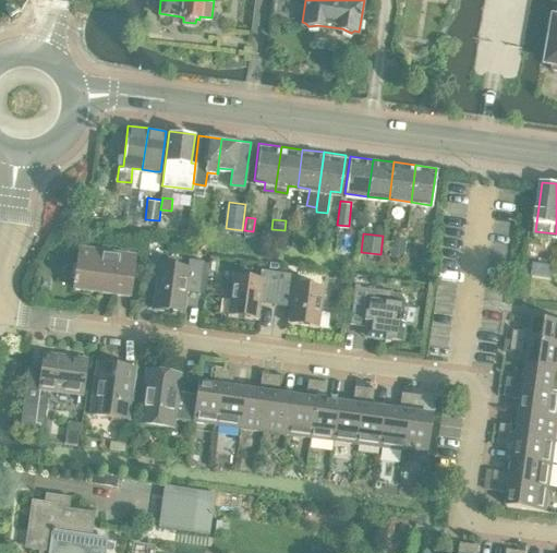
[(403,256),(407,236),(391,235),(389,254),(403,256)]
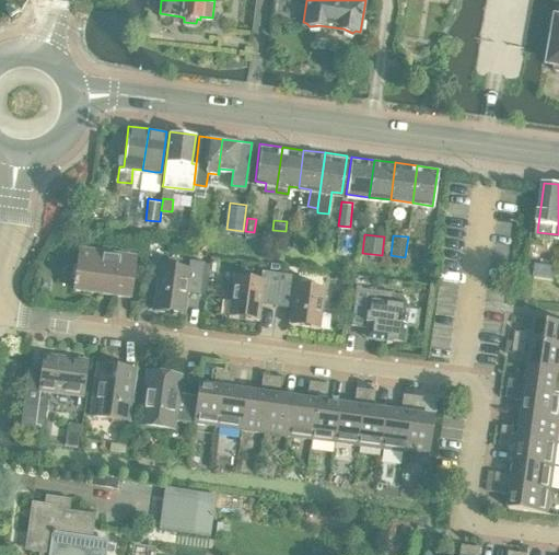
[(419,247),(418,257),(430,259),(431,249),(419,247)]
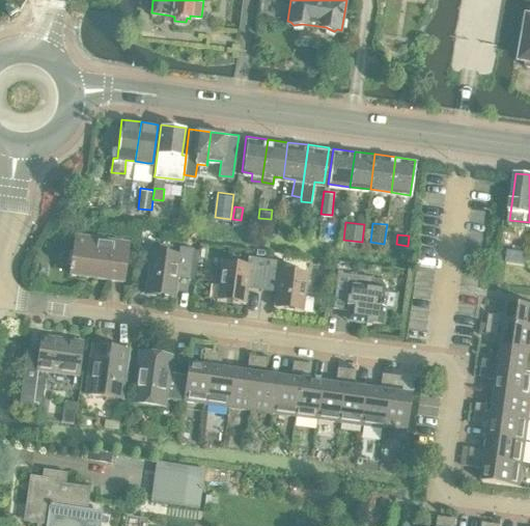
[(72,273),(123,279),(129,242),(76,236),(72,273)]
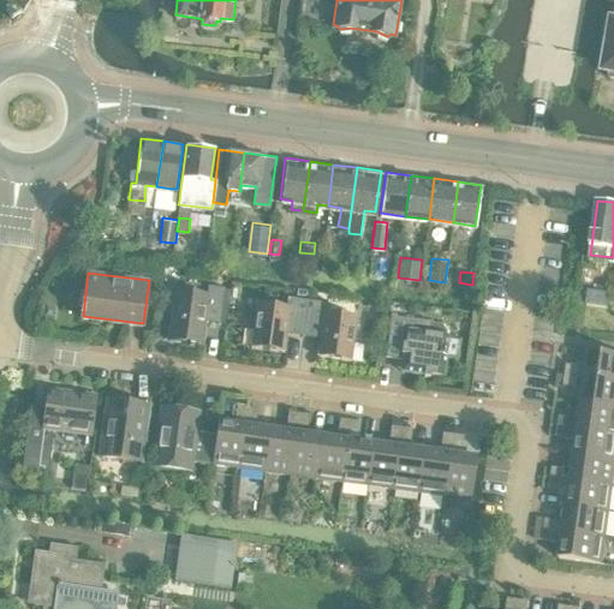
[(201,341),(204,318),(220,321),(225,286),(209,284),(207,293),(176,290),(170,338),(201,341)]
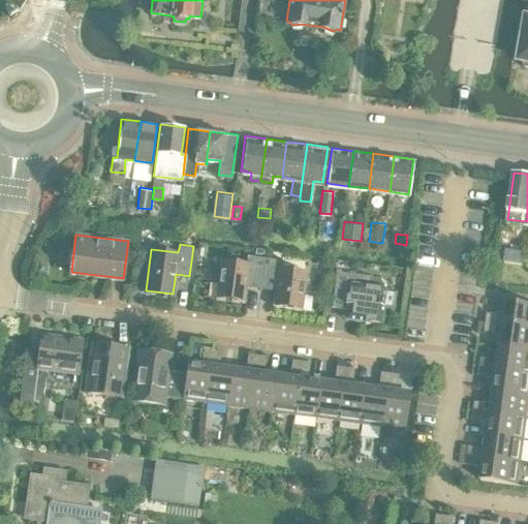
[(525,248),(507,246),(506,259),(524,262),(525,248)]
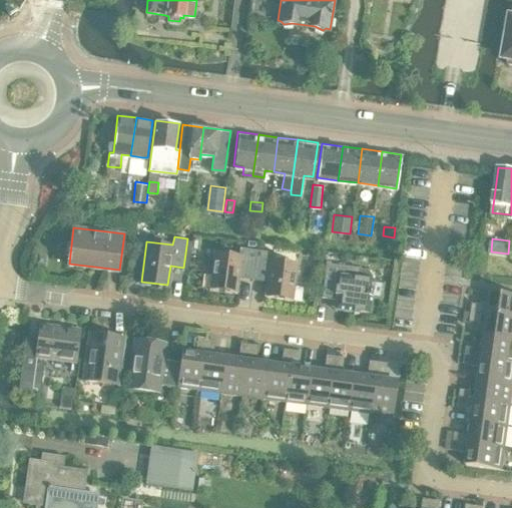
[(240,271),(253,273),(258,248),(239,245),(238,254),(214,250),(209,288),(237,292),(240,271)]
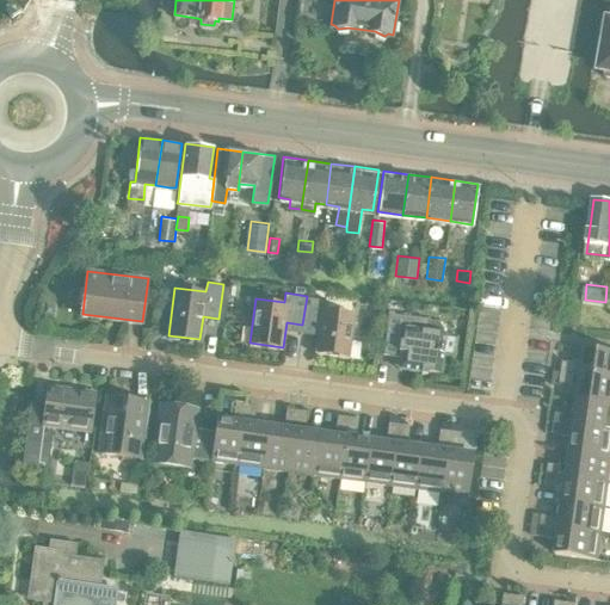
[(319,326),(315,352),(349,356),(355,312),(326,307),(327,298),(307,296),(302,325),(319,326)]
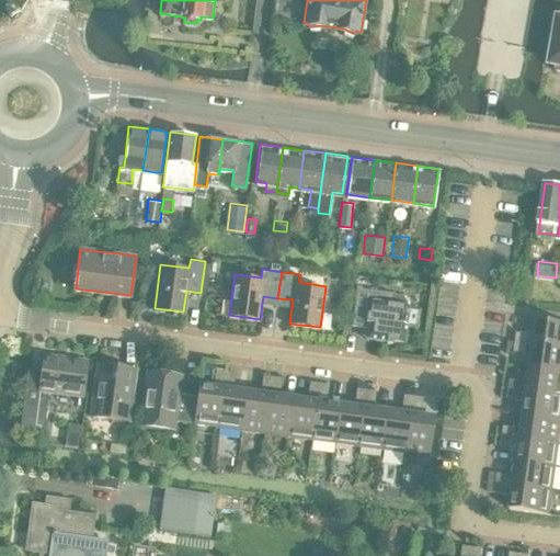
[(409,304),(392,302),(395,291),(357,286),(352,324),(368,326),(367,337),(403,341),(409,304)]
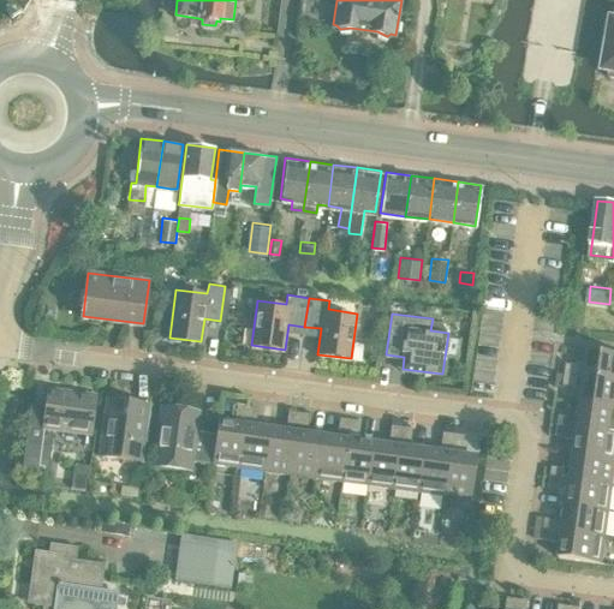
[(613,351),(589,348),(585,374),(613,377),(613,351)]
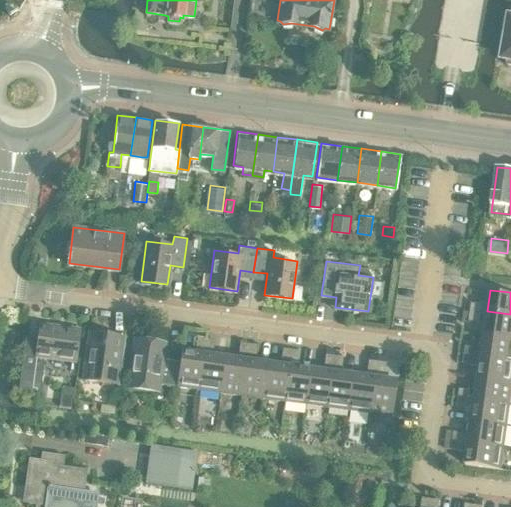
[(472,301),(471,309),(482,311),(483,302),(472,301)]
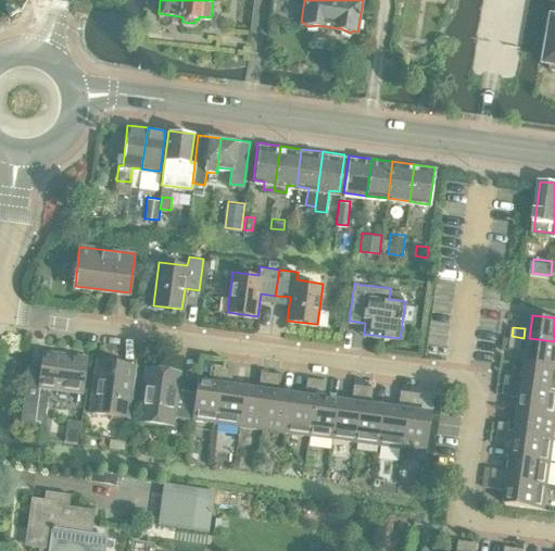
[(509,346),(521,348),(524,338),(512,336),(509,346)]
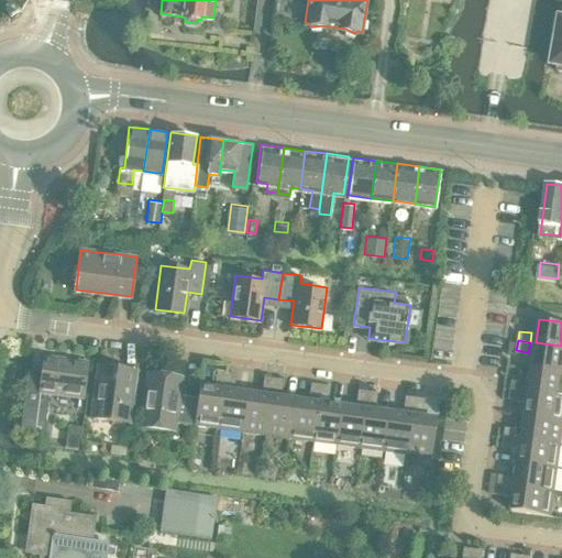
[(561,346),(536,342),(532,367),(561,370),(561,346)]
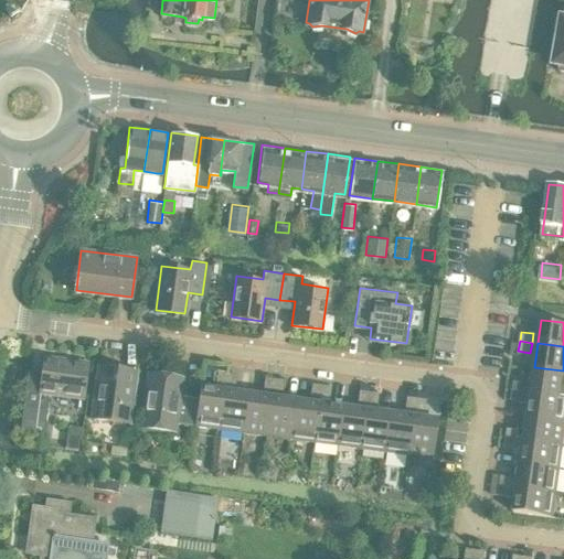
[(29,372),(24,405),(22,426),(43,428),(46,408),(49,391),(83,396),(88,363),(44,357),(42,373),(29,372)]
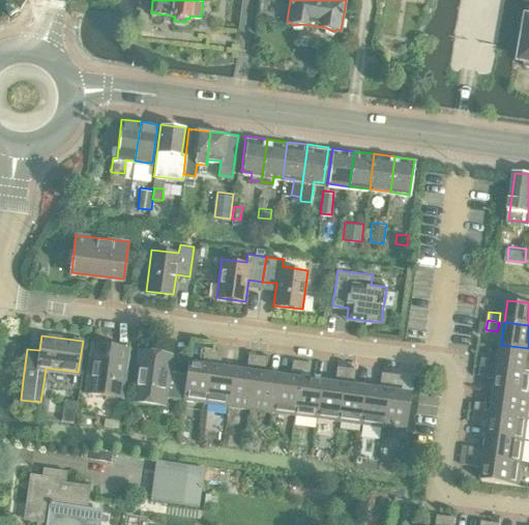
[(93,343),(87,391),(122,396),(128,347),(113,345),(113,346),(93,343)]
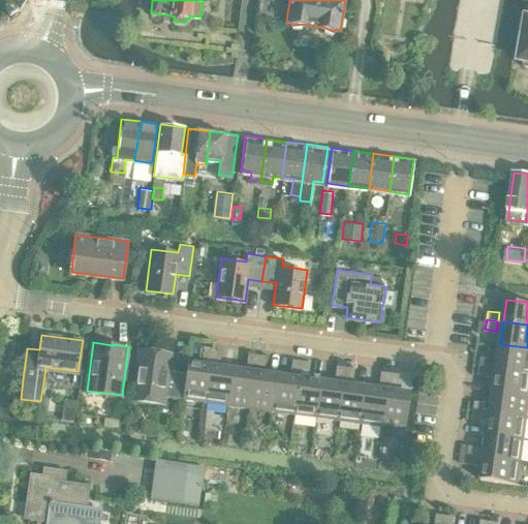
[(482,355),(480,364),(527,370),(527,347),(500,344),(498,357),(482,355)]
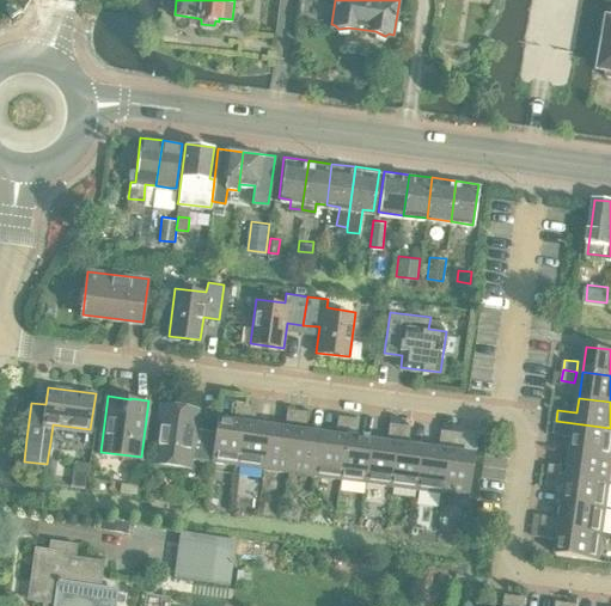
[(215,430),(212,460),(238,464),(246,402),(237,401),(234,420),(218,417),(217,430),(215,430)]
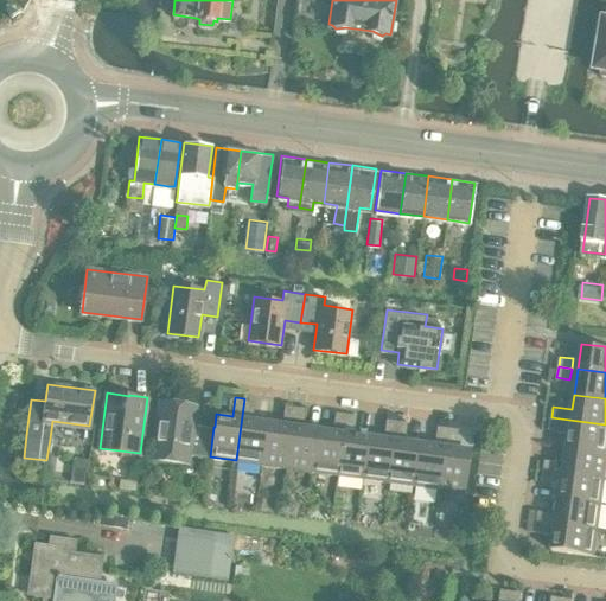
[(244,398),(236,460),(261,462),(267,421),(242,417),(243,411),(253,413),(255,400),(244,398)]
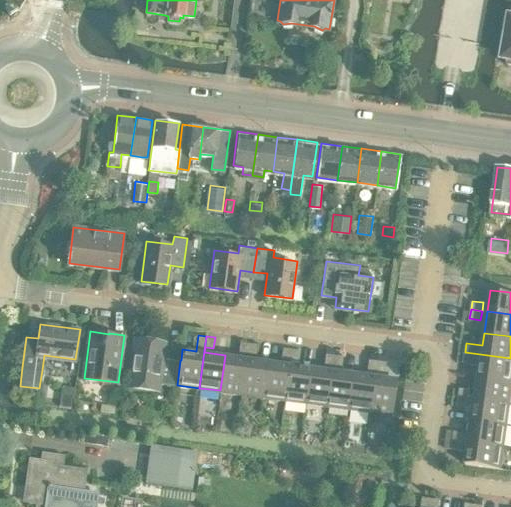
[(160,382),(177,385),(180,360),(163,357),(165,341),(135,337),(129,387),(159,391),(160,382)]
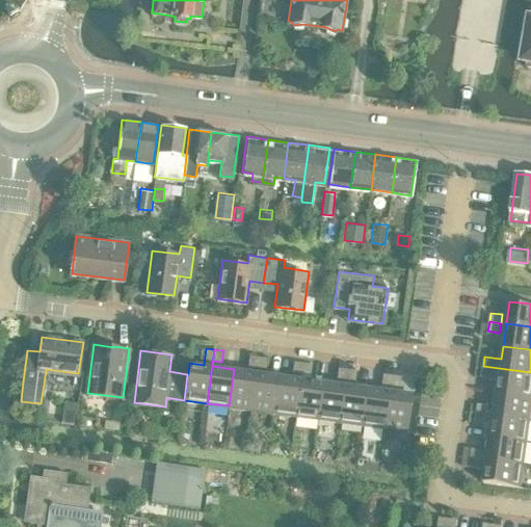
[(248,366),(257,367),(259,356),(250,353),(248,366)]
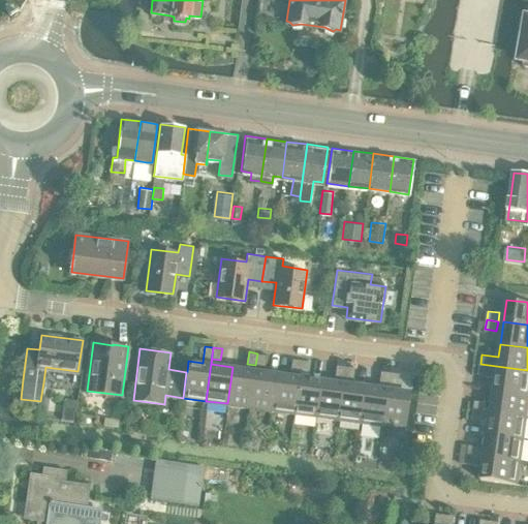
[(257,353),(255,365),(265,366),(267,355),(257,353)]
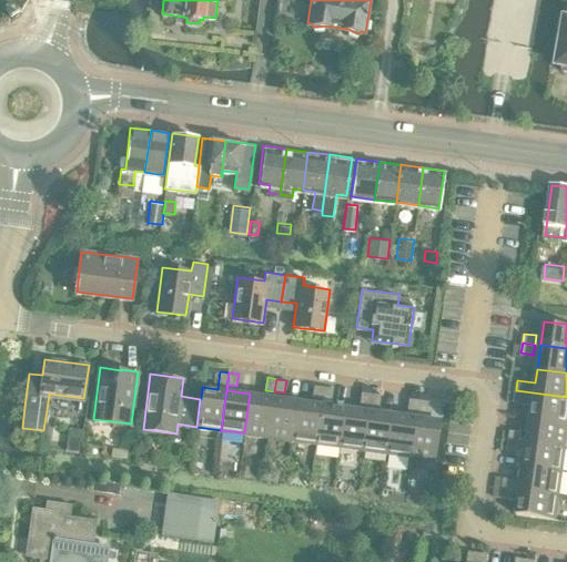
[(313,397),(322,398),(323,385),(314,384),(313,397)]
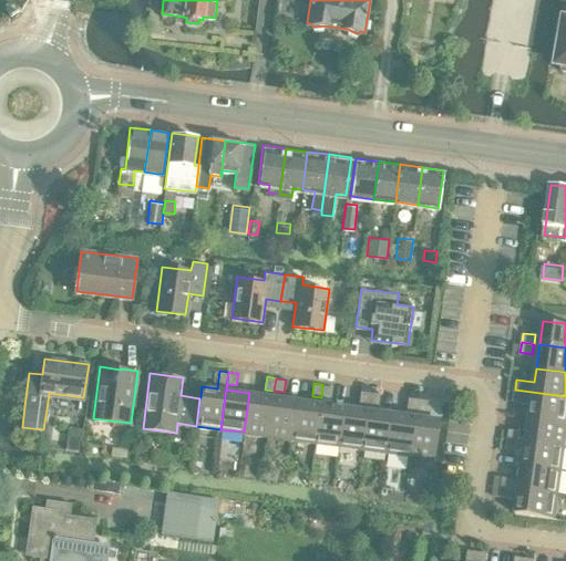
[(322,384),(321,397),(331,398),(333,386),(322,384)]
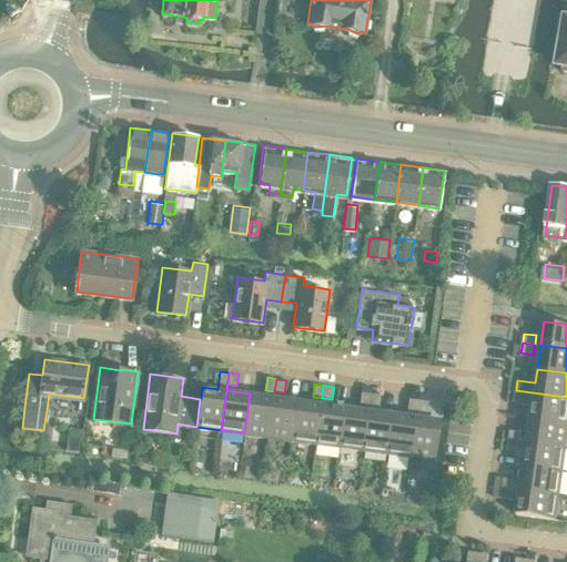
[(361,402),(370,404),(371,391),(362,390),(361,402)]
